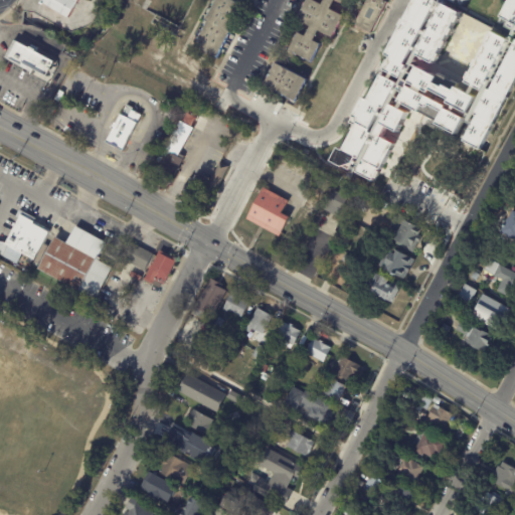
[(78,0),(67,19),(41,3),(42,0),(78,0)]
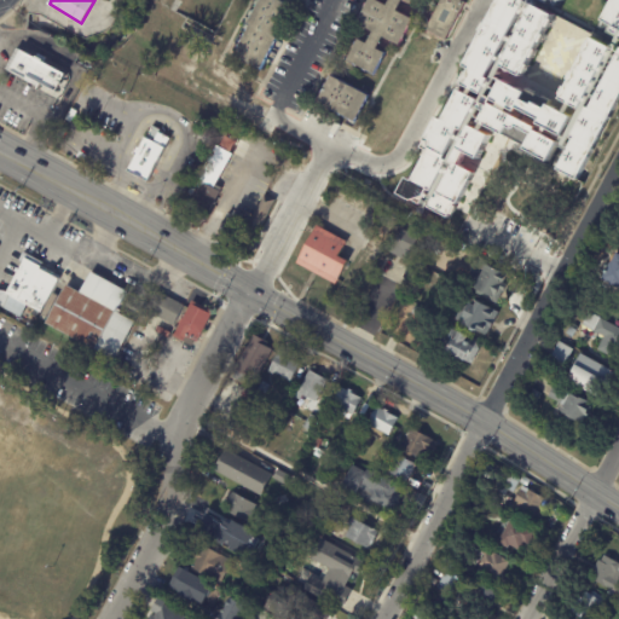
[(275,36),(273,38),(276,40),(259,70),(233,57),(250,27),(247,25),(260,0),(276,0),(290,7),(275,36)]
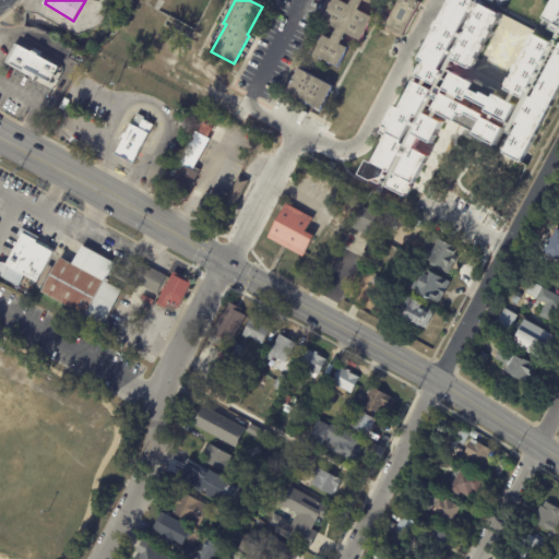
[(372,0),(370,6),(363,1),(357,12),(371,19),(358,43),(345,35),(339,46),(346,50),(336,69),(313,57),(323,37),(330,42),(335,31),(321,23),(333,0),(335,0),(348,7),(352,0),(372,0)]
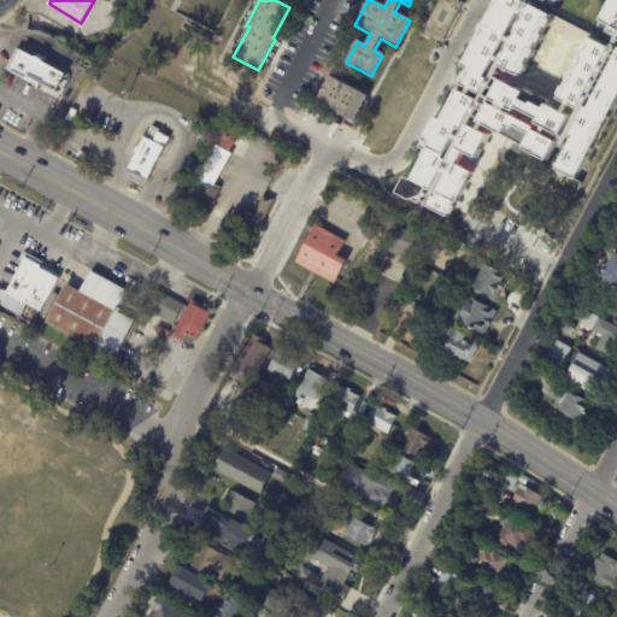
[(456,0),(465,5),(446,42),(423,31),(440,0),(456,0)]
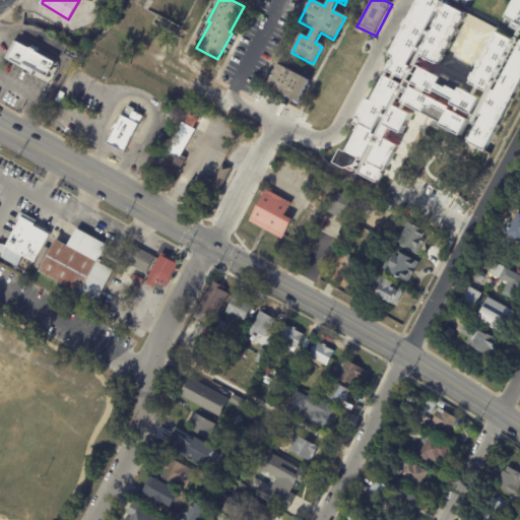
[(417,0),(392,56),(395,58),(388,72),(406,80),(418,55),(441,65),(465,11),(441,0),(417,0)]
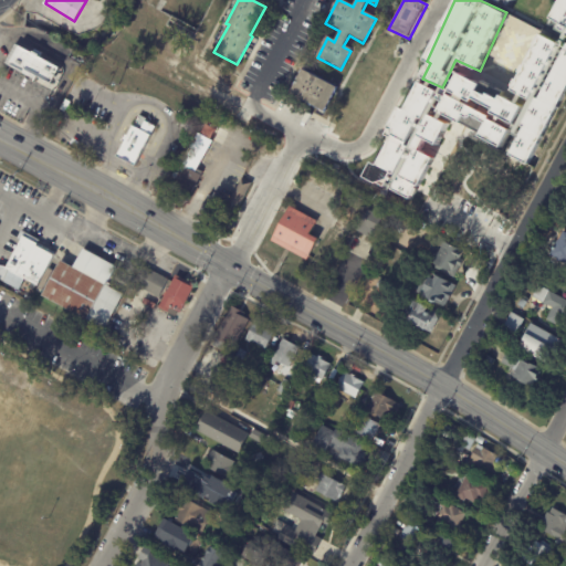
[(565,0),(558,0),(546,25),(565,34),(565,0)]
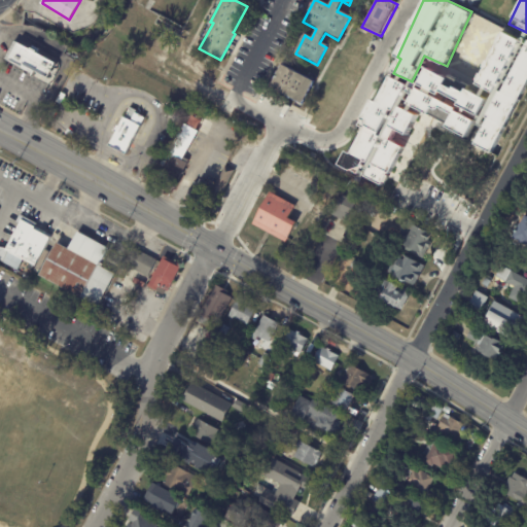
[(495,93),(520,39),(502,31),(477,84),(495,93)]
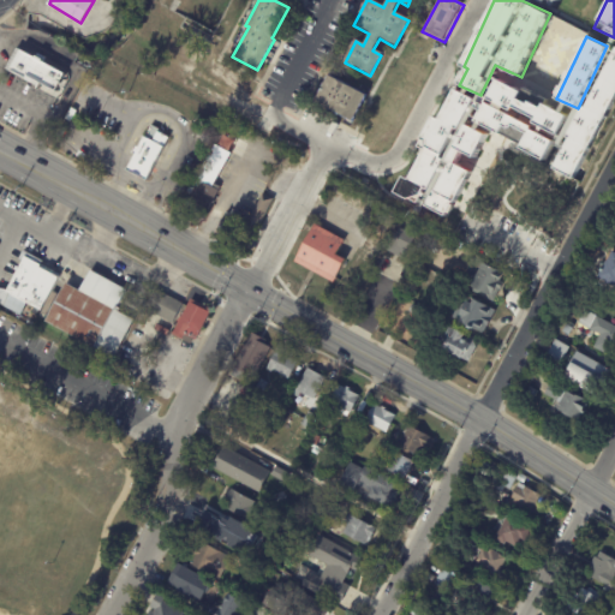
[(46,63),(65,72),(55,90),(37,81),(35,84),(6,70),(18,46),(47,60),(46,63)]
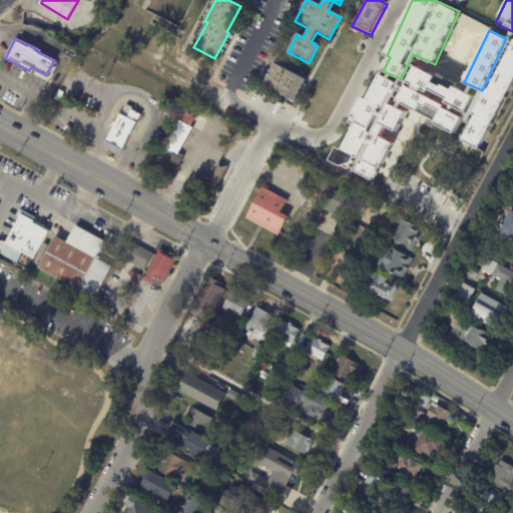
[(480,149),(512,79),(512,38),(511,38),(462,141),(480,149)]
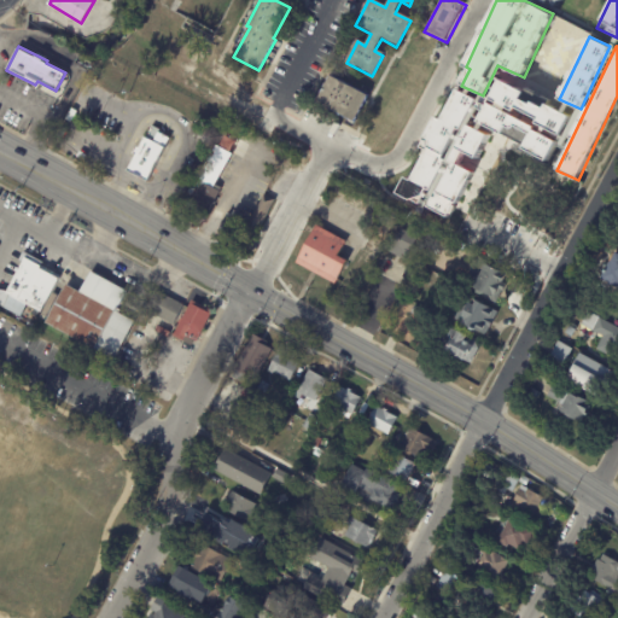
[(361,93),(367,97),(354,122),(316,103),(330,76),(361,93)]
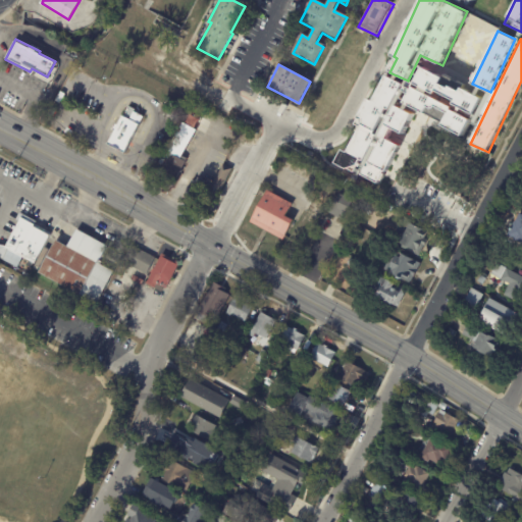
[(335,163),(378,185),(400,143),(392,139),(396,131),(403,134),(413,113),(397,105),(404,91),(409,94),(404,104),(463,135),(472,117),(482,98),(461,88),(459,92),(441,83),(444,77),(423,66),(412,87),(388,74),(374,101),(369,98),(356,124),(360,126),(352,144),(347,141),(335,163)]
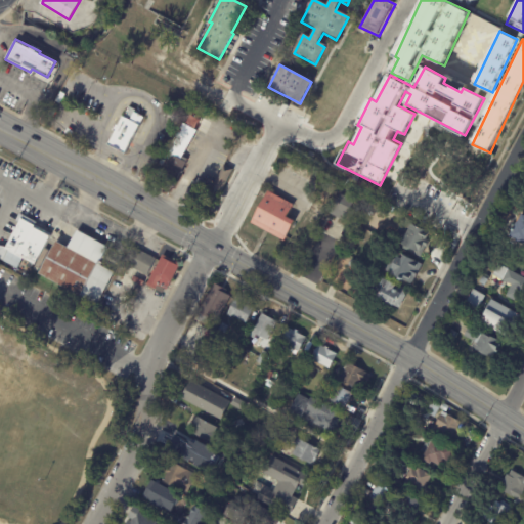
[(106,143),(127,104),(143,114),(123,151),(106,143)]
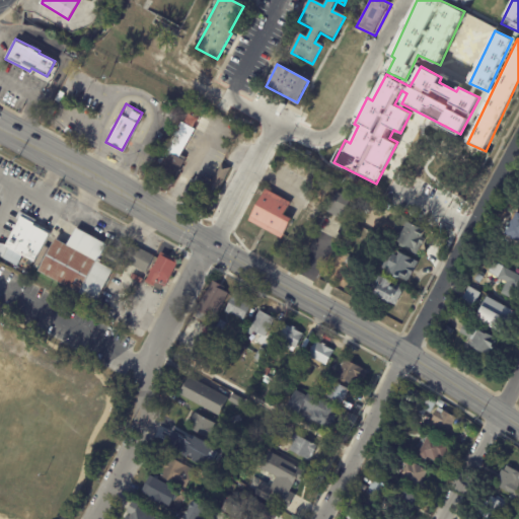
[(183,138),(194,142),(199,131),(189,127),(183,138)]
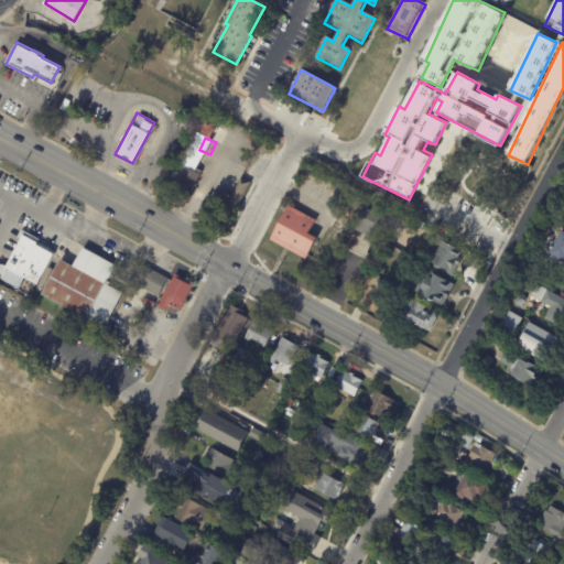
[(175,204),(167,199),(170,196),(167,195),(184,166),(199,175),(184,204),(179,202),(177,205),(175,204)]
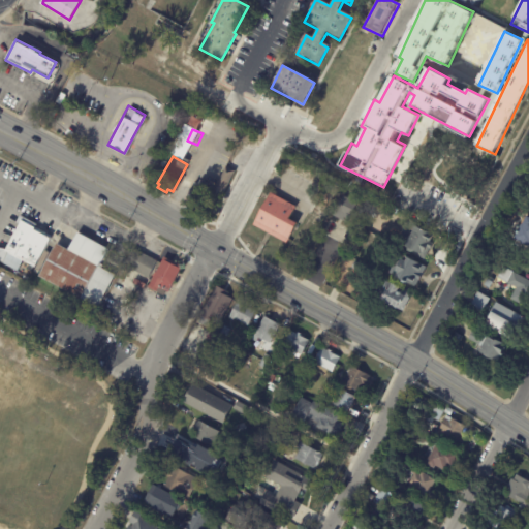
[(307,176),(310,168),(316,172),(313,179),(307,176)]
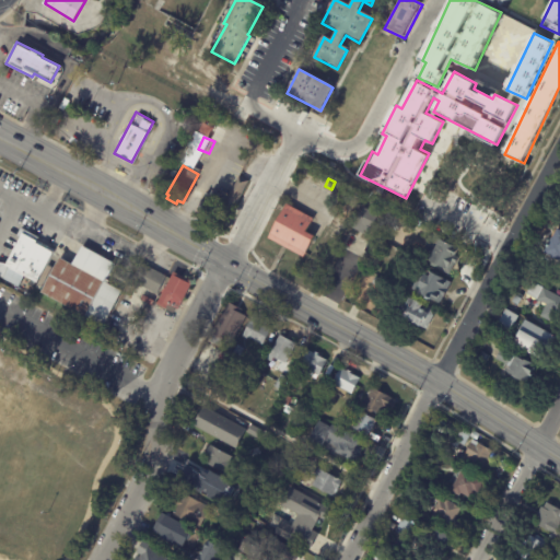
[(382,209),(366,237),(347,228),(358,206),(362,208),(365,201),(382,209)]
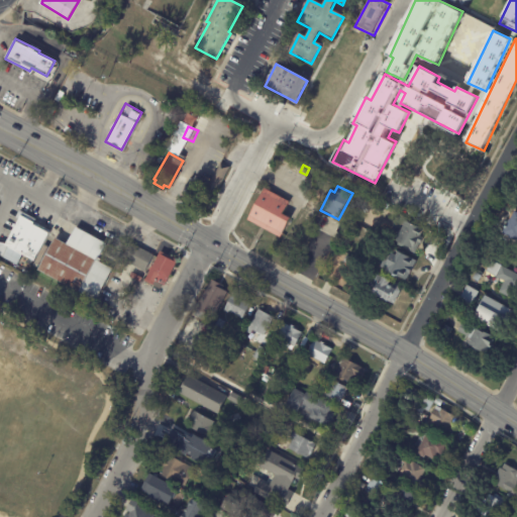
[(289,219),(280,237),(248,220),(266,189),(290,202),(283,215),(290,219),(289,219)]
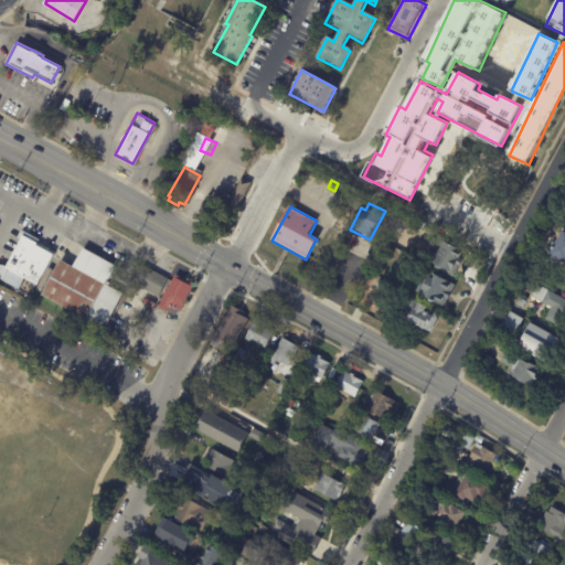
[(416,234),(405,227),(408,221),(419,227),(416,234)]
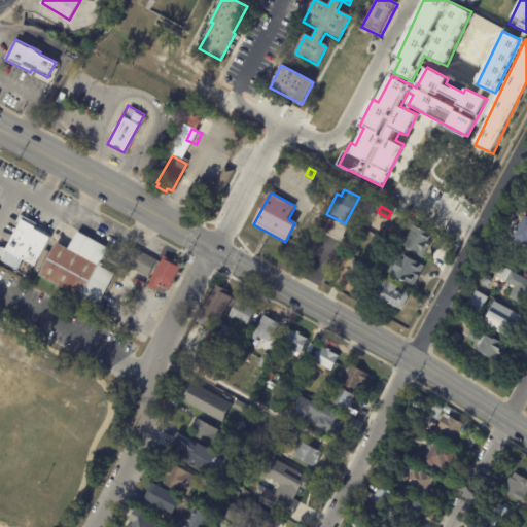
[(526,248),(510,240),(518,224),(519,225),(523,217),(526,219),(526,248)]
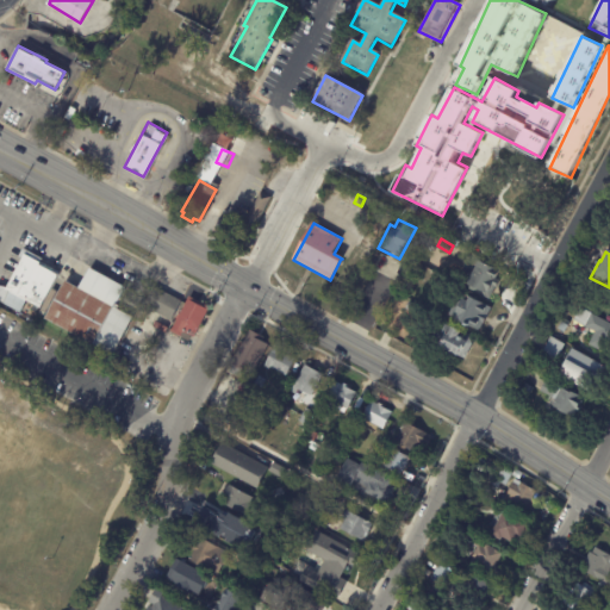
[(111,356),(44,321),(47,316),(41,312),(42,311),(5,291),(24,256),(60,275),(51,291),(57,294),(63,282),(79,291),(88,271),(125,290),(116,306),(119,307),(118,311),(132,319),(113,358),(111,356)]
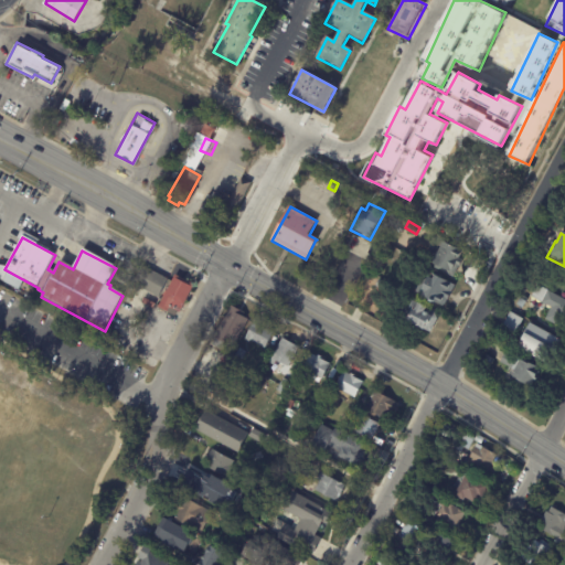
[(462,262),(460,266),(459,266),(454,278),(430,266),(443,242),(461,252),(458,258),(462,260),(462,262)]
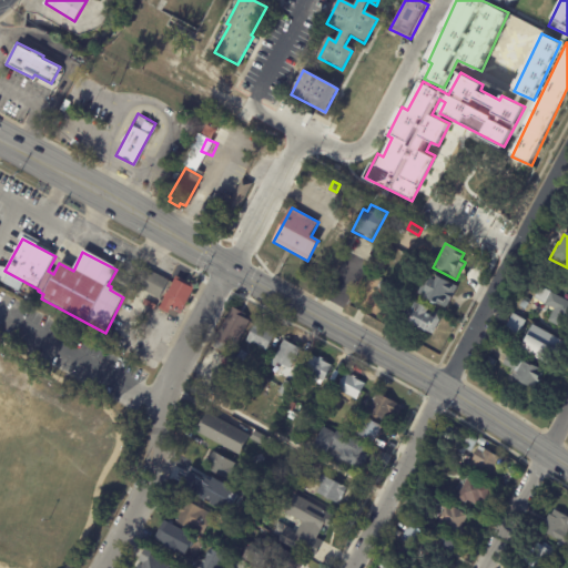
[(168,282),(159,300),(133,286),(143,269),(168,282)]
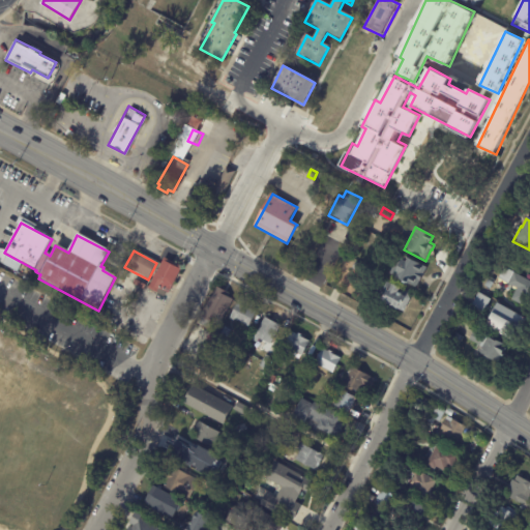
[(427,267),(416,289),(405,283),(404,286),(401,284),(401,282),(392,277),(393,275),(389,274),(399,254),(427,267)]
